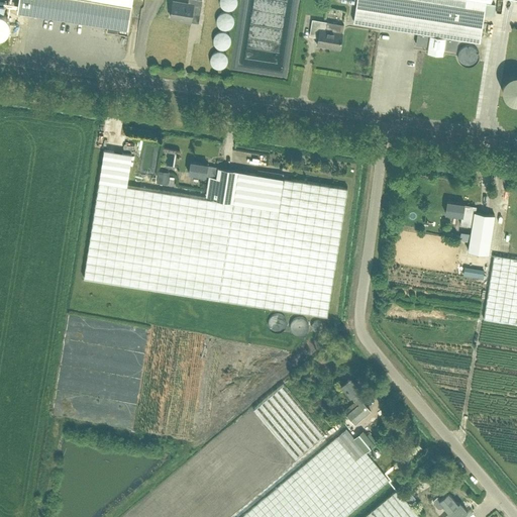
[(18,0),(17,11),(107,24),(106,30),(127,33),(131,0),(18,0)]
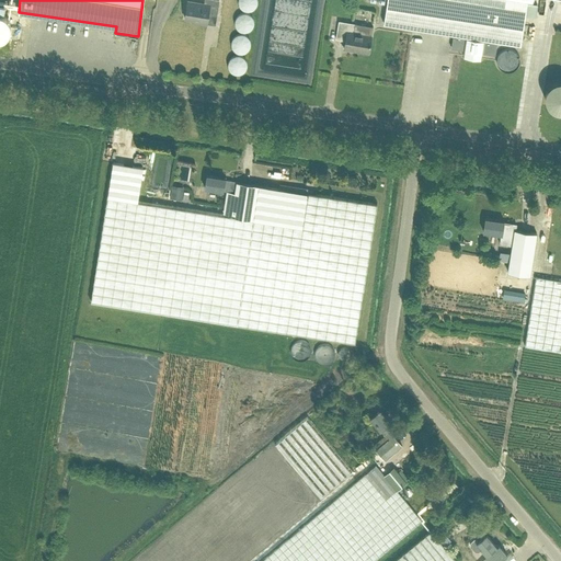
[(217,14),(218,0),(204,0),(204,3),(187,0),(184,18),(199,20),(198,22),(207,23),(208,13),(217,14)]
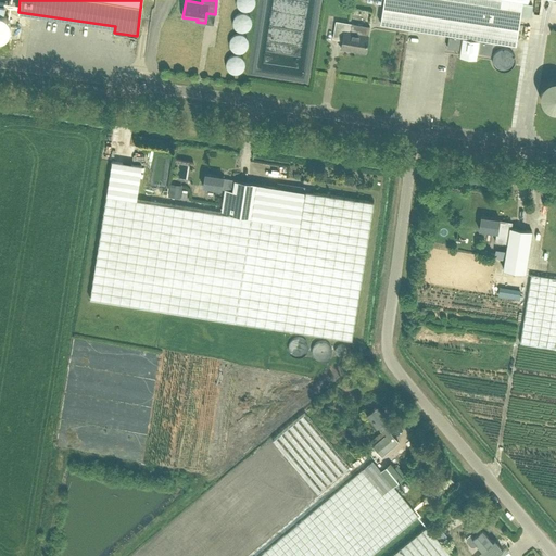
[(498,41),(507,42),(516,45),(522,1),(515,0),(383,0),(380,23),(418,28),(449,34),(447,47),(491,53),(492,40),(496,41),(498,41)]
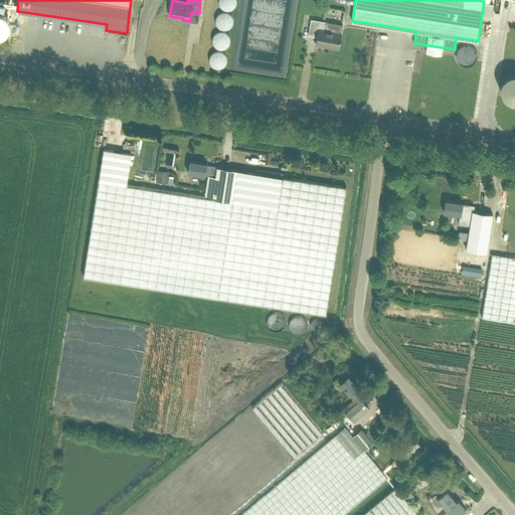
[(329,46),(329,47),(338,48),(342,24),(311,19),(308,35),(317,36),(316,44),(329,46)]
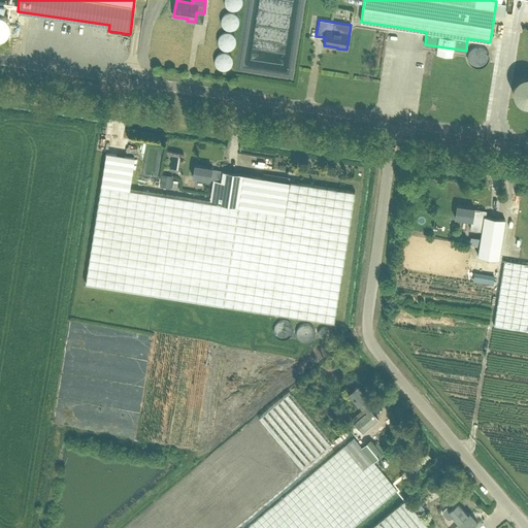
[(102,176),(86,285),(222,305),(269,314),(334,324),(355,192),(290,183),(290,180),(242,173),(238,199),(237,206),(210,202),(130,190),(135,157),(106,153),(102,176)]
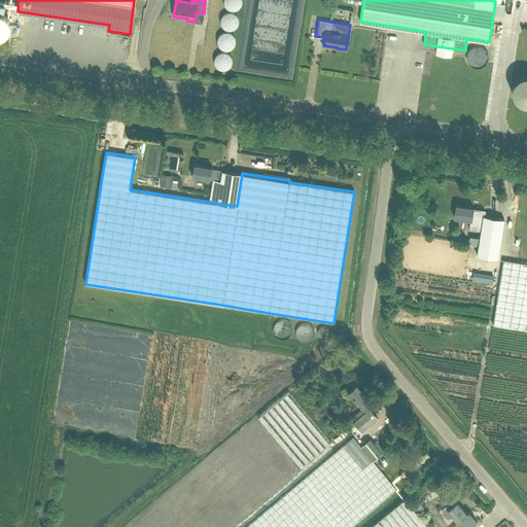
[(195,164),(192,176),(209,178),(214,179),(210,202),(237,206),(238,199),(242,173),(229,171),(211,168),(211,166),(195,164)]
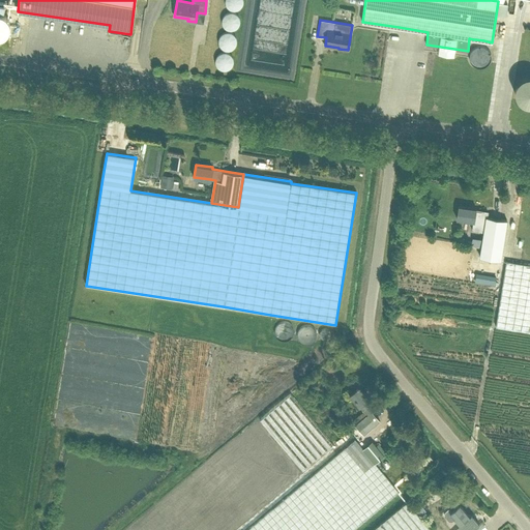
[(163,178),(162,186),(172,188),(173,180),(163,178)]
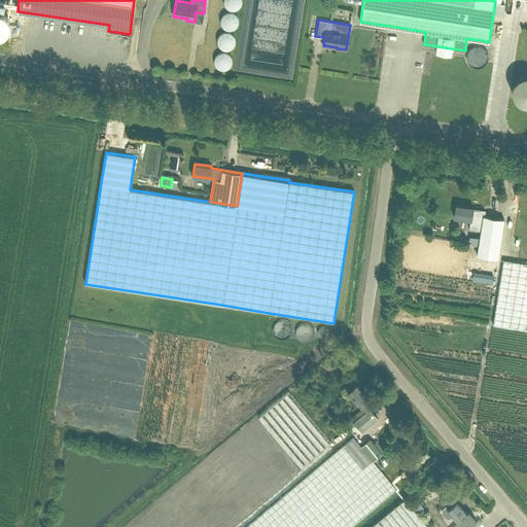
[(456,205),(454,216),(470,219),(469,227),(481,230),(480,240),(477,255),(496,258),(499,243),(503,218),(489,216),(484,215),(485,210),(484,210),(484,211),(481,211),(481,210),(473,209),(473,207),(456,205)]
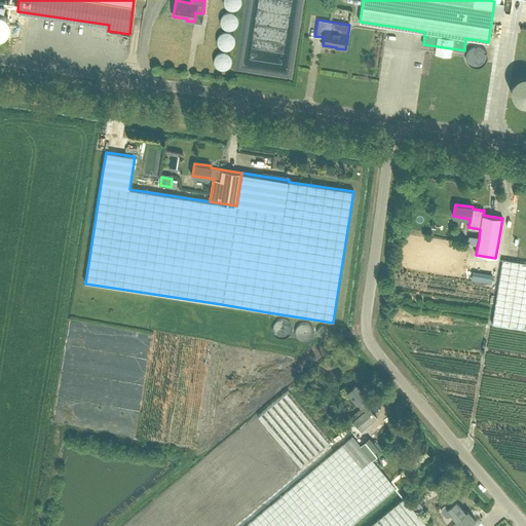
[(525,329),(525,262),(502,259),(492,324),(525,329)]
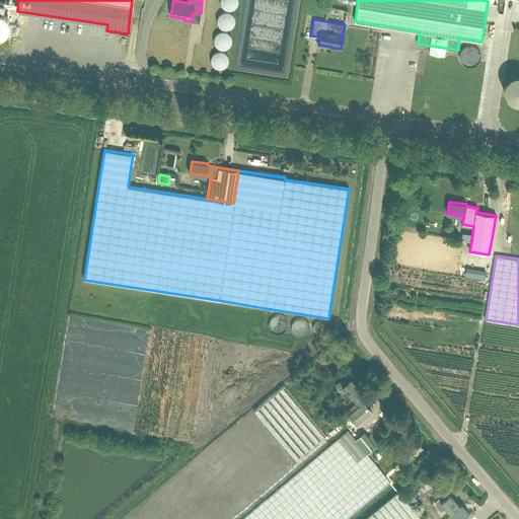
[(356,425),(372,412),(357,393),(361,389),(352,378),(343,385),(360,405),(348,416),(356,425)]
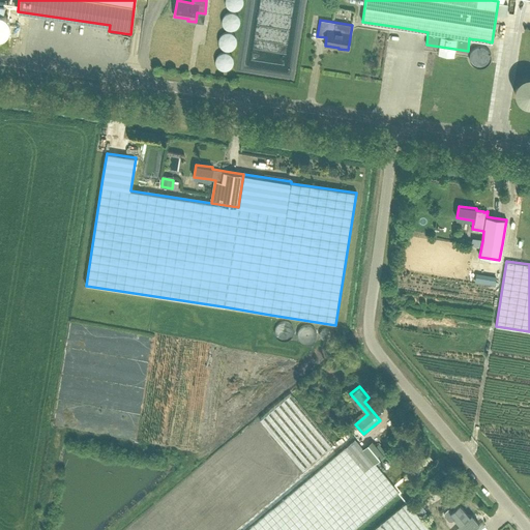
[(303,470),(333,444),(291,393),(260,419),(303,470)]
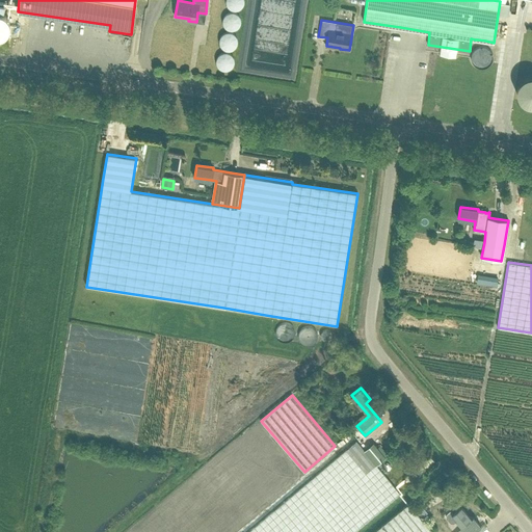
[(122,401),(122,414),(139,414),(139,420),(129,420),(129,426),(139,426),(139,421),(143,421),(143,397),(129,397),(129,401),(122,401)]
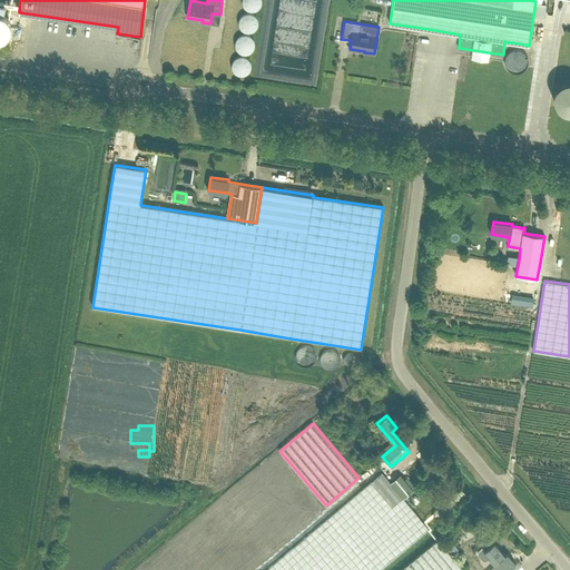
[(391,483),(382,472),(265,569),(380,569),(429,529),(403,499),(418,487),(409,477),(406,479),(402,473),(391,483)]
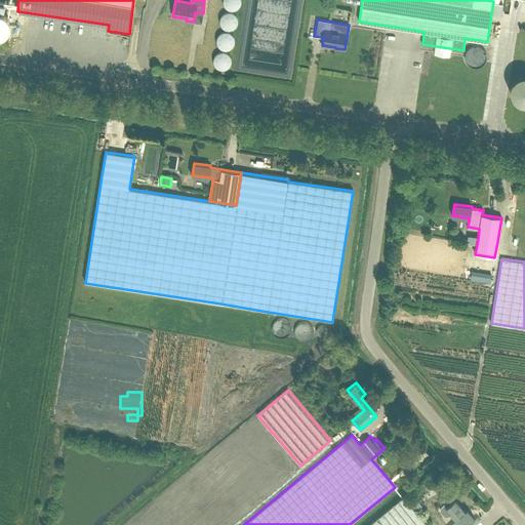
[(468,524),(466,524),(427,524),(403,495),(366,524),(468,524)]
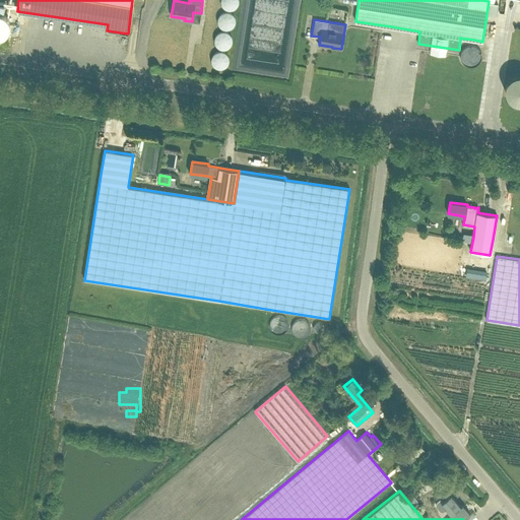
[(451,514),(449,516),(452,519),(461,519),(463,519),(469,514),(464,508),(462,509),(450,495),(442,502),(440,499),(436,502),(436,506),(440,510),(443,510),(445,508),(451,514)]
